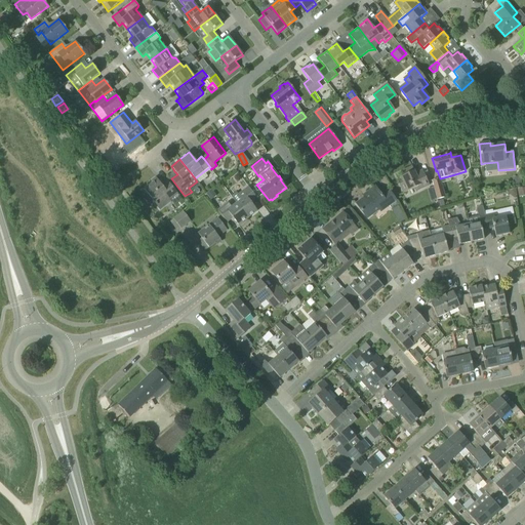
[(111,165),(103,171),(108,177),(116,171),(111,165)]
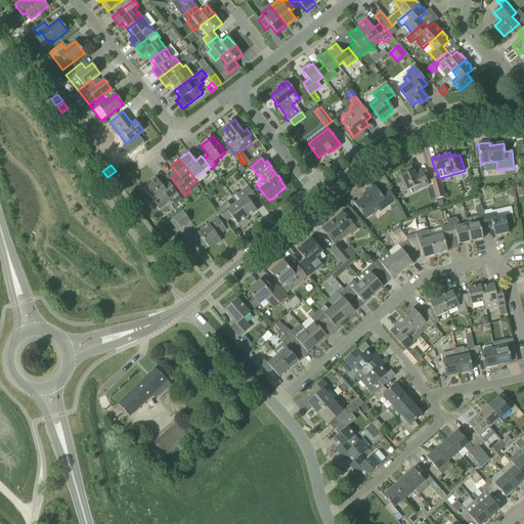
[(421,188),(429,185),(422,170),(415,173),(413,171),(411,166),(401,171),(403,176),(400,177),(402,183),(399,184),(402,193),(413,188),(412,186),(419,184),(421,188)]
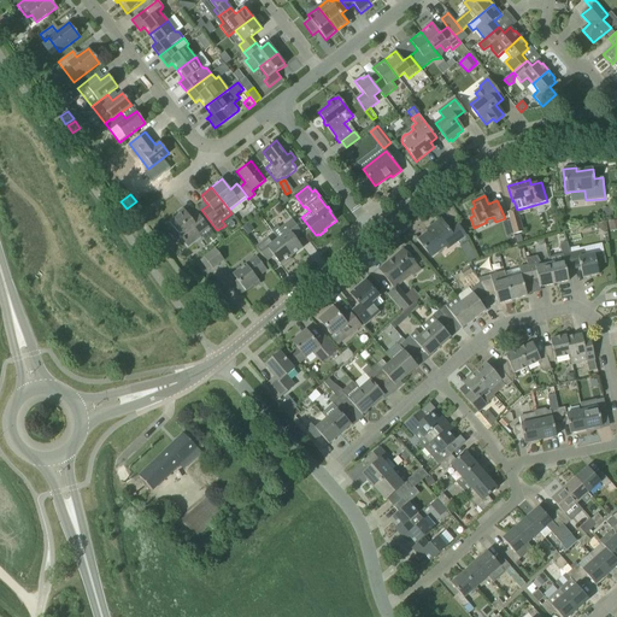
[(603,209),(604,219),(612,218),(612,207),(603,209)]
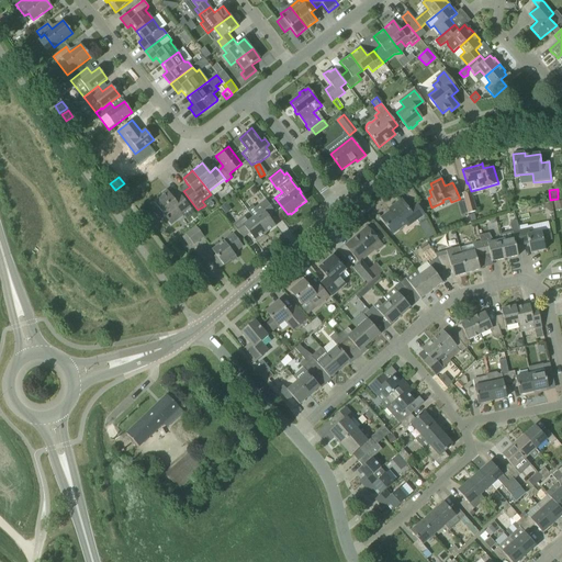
[(154,202),(159,209),(150,216),(154,222),(164,214),(170,224),(181,215),(180,214),(190,206),(180,193),(173,199),(167,190),(161,194),(164,195),(154,202)]
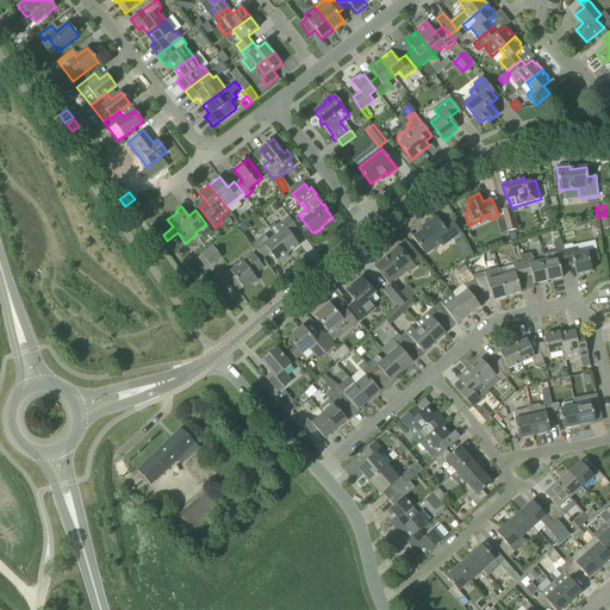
[(502,210),(504,218),(505,222),(508,232),(510,231),(515,230),(516,230),(514,219),(512,213),(511,207),(502,210)]
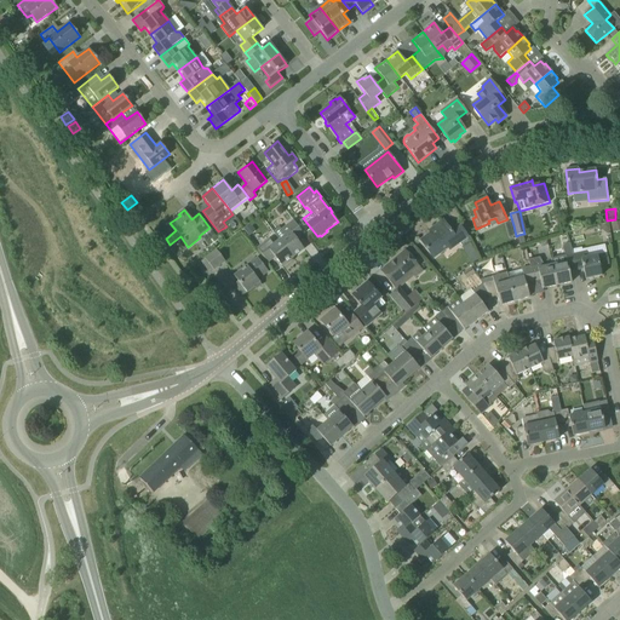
[(280,240),(293,258),(304,250),(297,240),(304,235),(293,220),(281,230),(286,235),(280,240)]
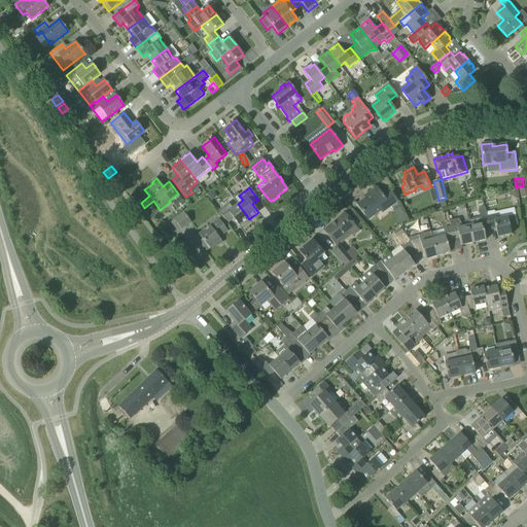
[(357,205),(369,219),(380,211),(382,213),(398,202),(390,190),(383,196),(377,187),(369,194),(371,196),(357,205)]
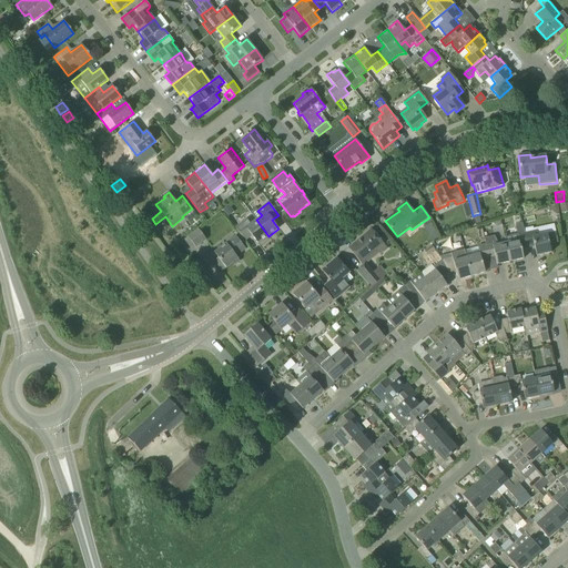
[(549,209),(556,214),(559,211),(558,204),(551,206),(549,209)]
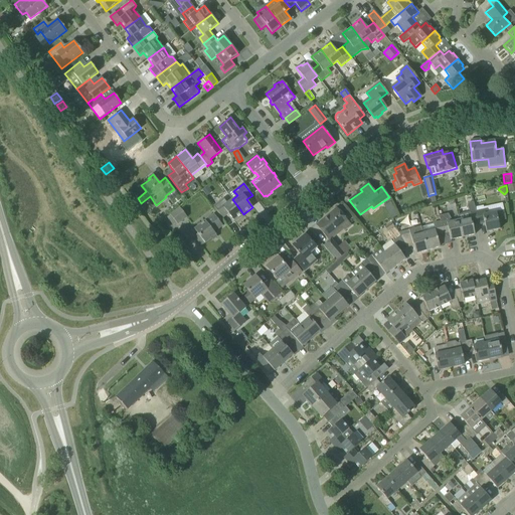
[(202,190),(206,196),(212,192),(208,186),(202,190)]
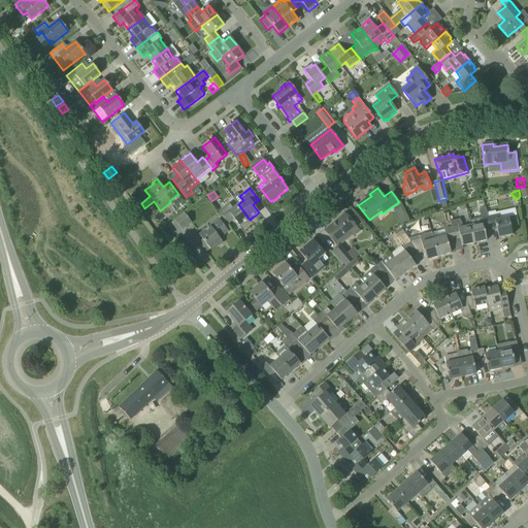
[(250,220),(238,204),(233,208),(229,204),(219,211),(228,223),(234,219),(239,227),(250,220)]
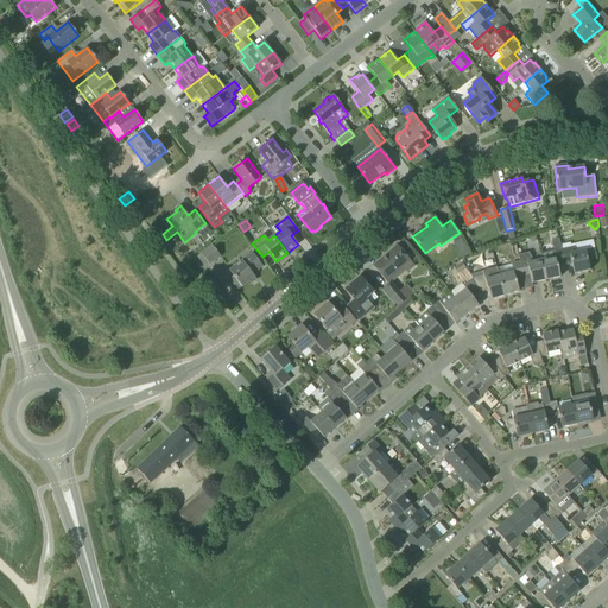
[(542,260),(546,280),(561,277),(558,266),(565,265),(562,249),(559,238),(553,240),(552,244),(555,252),(540,254),(542,260)]
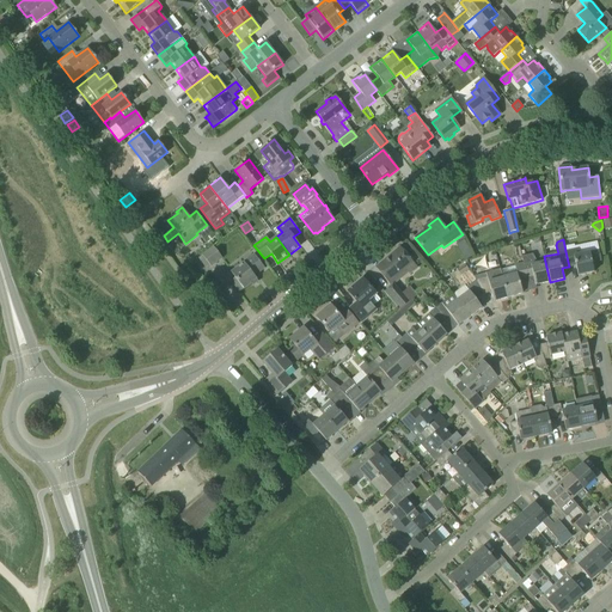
[(222,258),(214,246),(199,258),(207,269),(210,265),(212,267),(222,258)]
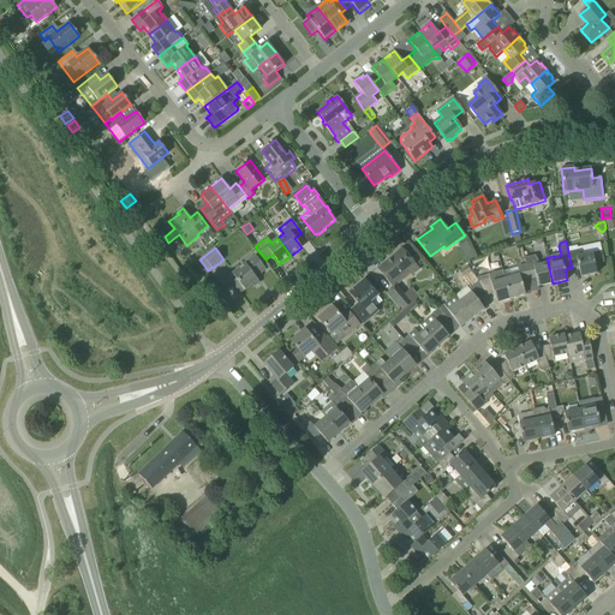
[(377,269),(390,285),(408,269),(412,275),(419,269),(402,249),(377,269)]
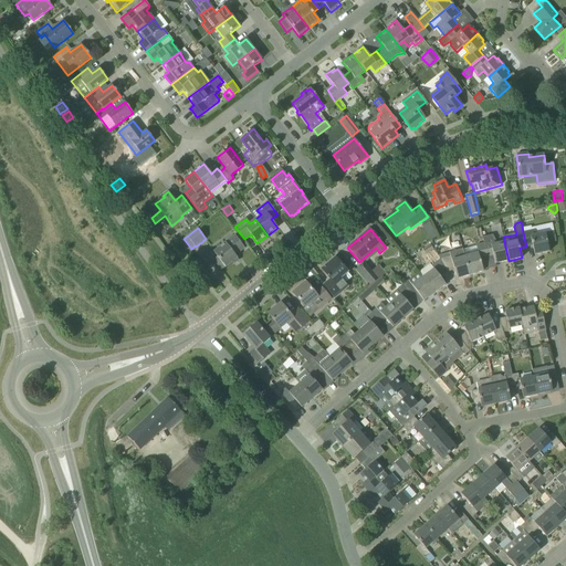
[(523,232),(526,247),(533,245),(535,255),(549,252),(547,243),(556,241),(554,231),(536,236),(535,230),(523,232)]
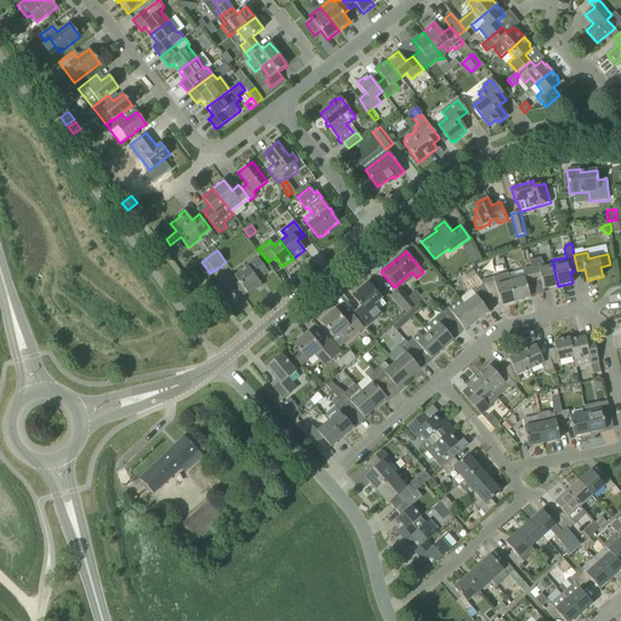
[(234,277),(239,281),(234,285),(244,296),(257,285),(260,288),(262,285),(258,280),(268,272),(258,258),(234,277)]
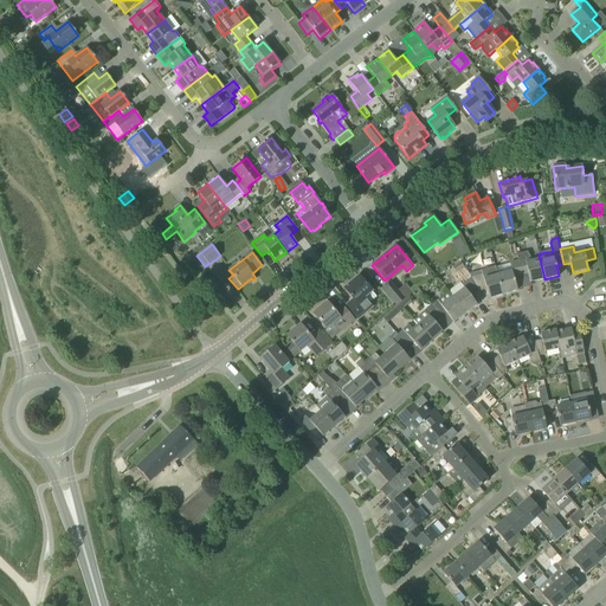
[(530,283),(545,279),(540,259),(533,260),(527,252),(516,255),(519,262),(522,276),(528,275),(530,283)]
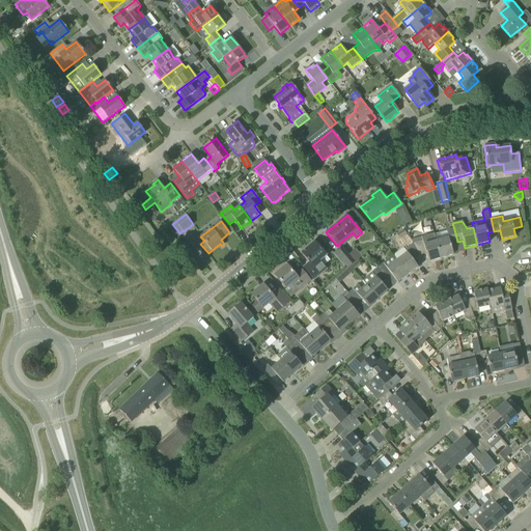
[(403,229),(397,233),(400,239),(407,233),(403,229)]
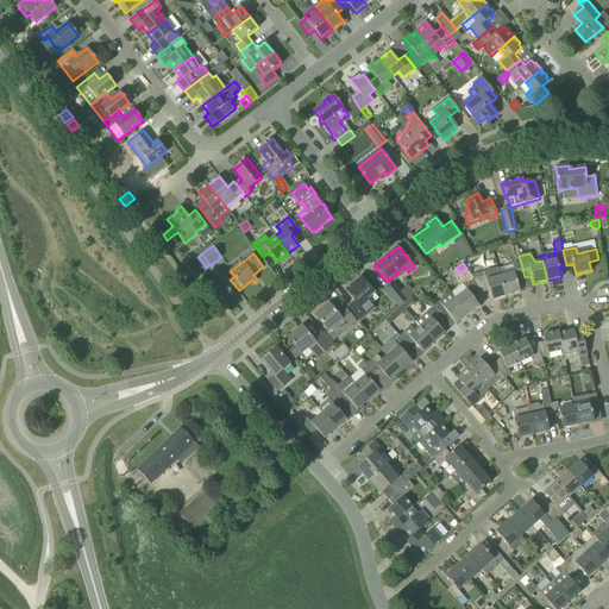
[(512,264),(498,269),(507,296),(520,292),(516,280),(525,277),(521,263),(512,264)]
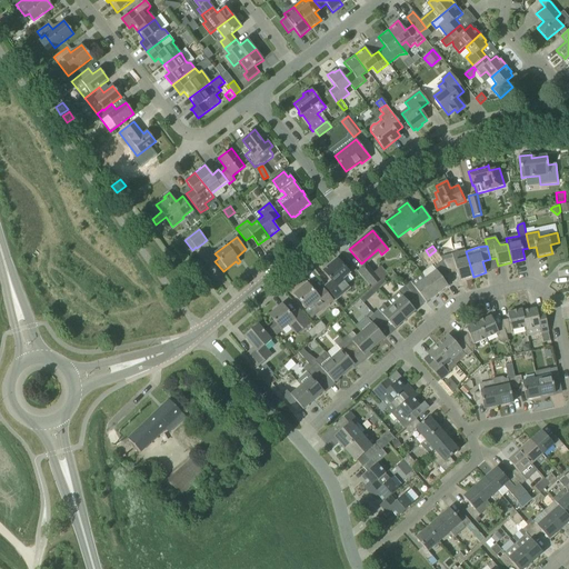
[(466,251),(466,250),(465,250),(452,253),(453,258),(442,261),(449,273),(457,271),(459,280),(473,277),(466,251)]
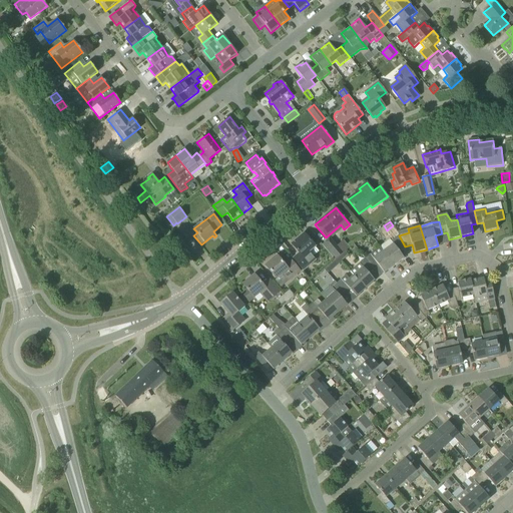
[(309,251),(315,246),(304,233),(292,244),(299,253),(293,259),(303,271),(316,260),(309,251)]
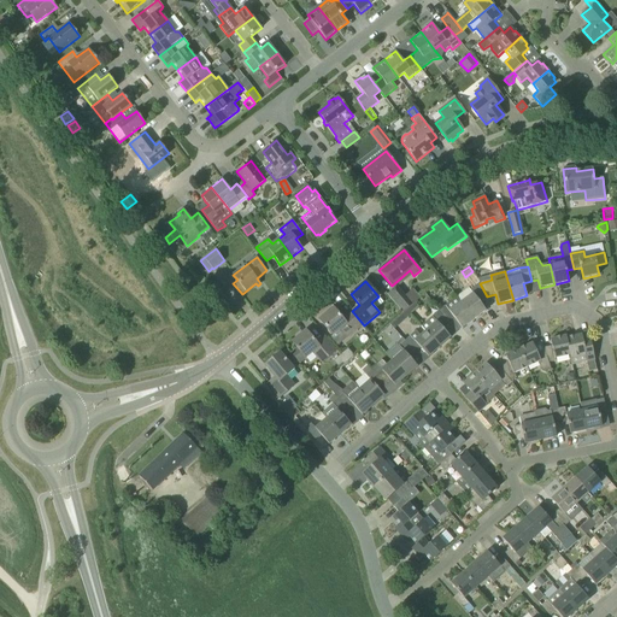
[(476,286),(470,291),(472,294),(462,303),(474,319),(486,311),(480,303),(487,297),(480,283),(479,283),(476,286)]
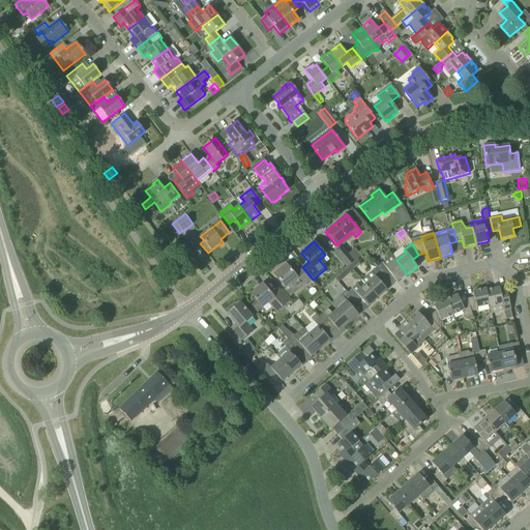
[(348,255),(342,246),(341,246),(339,247),(336,249),(332,253),(346,268),(350,265),(361,256),(355,248),(348,255)]
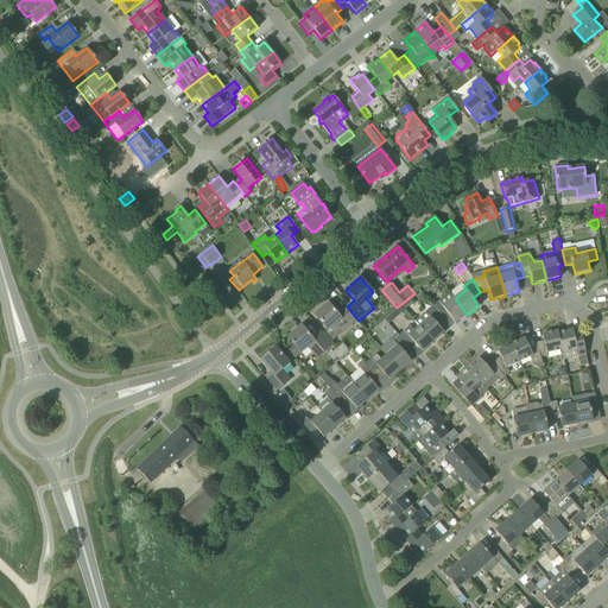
[(450,292),(438,301),(432,306),(442,318),(448,314),(455,323),(467,315),(455,298),(450,292)]
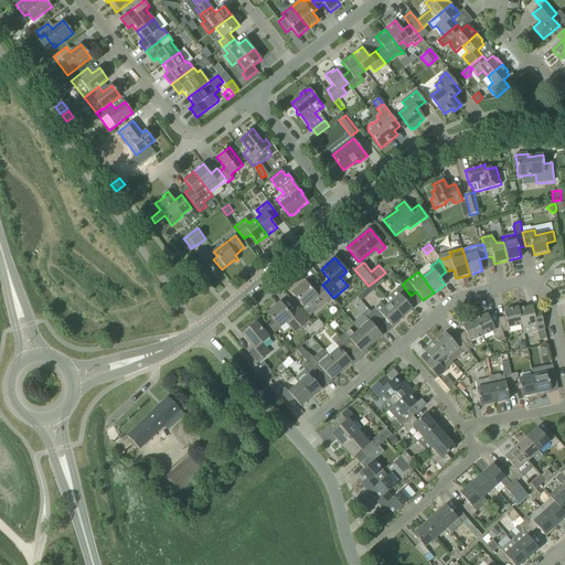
[(317,309),(330,298),(320,287),(313,292),(305,283),(292,292),(305,307),(310,301),(317,309)]
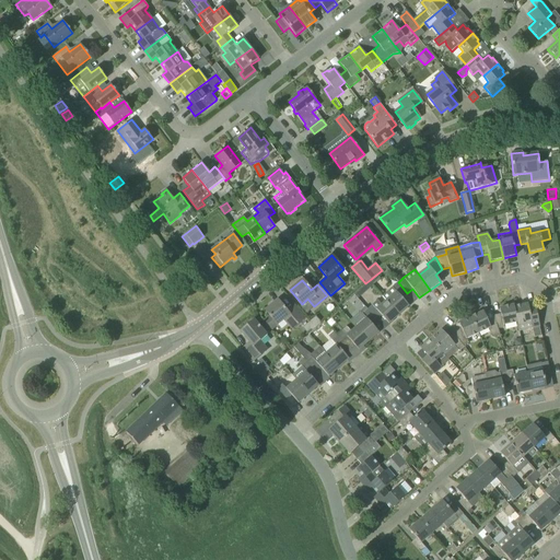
[(372,284),(370,281),(354,295),(358,299),(373,284),(372,284)]
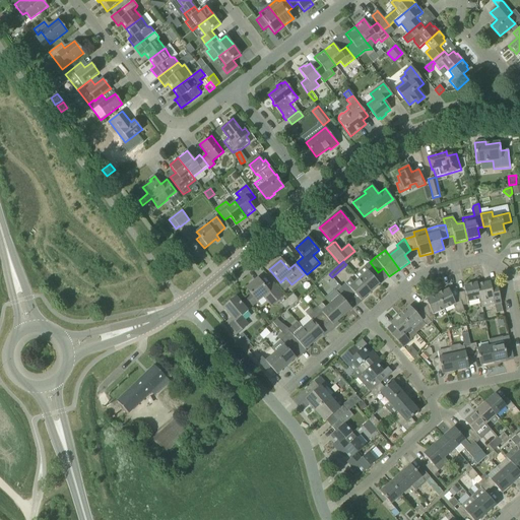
[(370,262),(364,267),(354,274),(359,279),(370,293),(380,284),(373,276),(378,272),(370,262)]
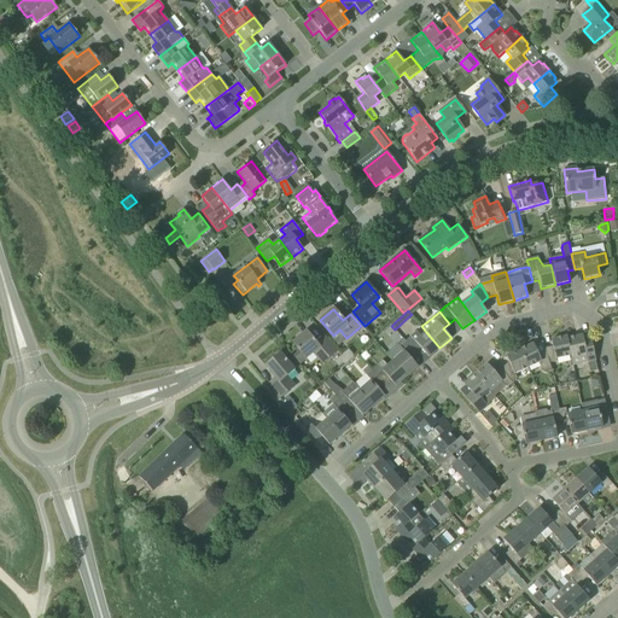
[(293,343),(297,348),(291,354),(296,359),(296,360),(299,365),(305,359),(314,353),(319,357),(325,351),(330,357),(337,351),(325,338),(318,344),(307,331),(293,343)]
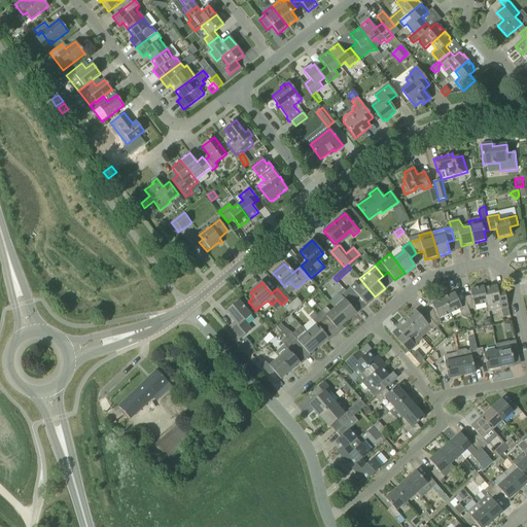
[(350,286),(345,290),(354,301),(359,297),(365,305),(375,296),(363,283),(359,286),(355,282),(350,286)]
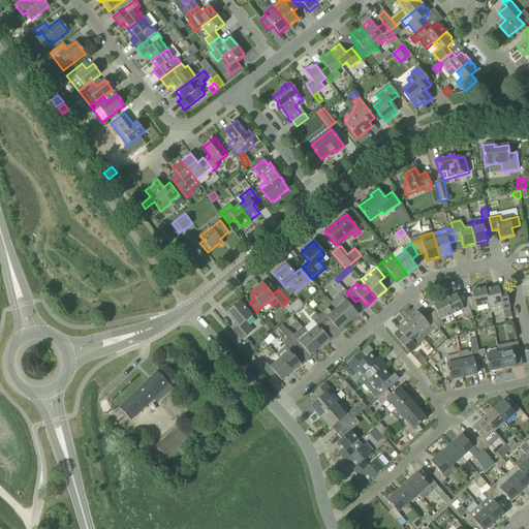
[(505,287),(499,288),(499,287),(486,290),(489,304),(491,313),(509,309),(507,296),(505,287)]
